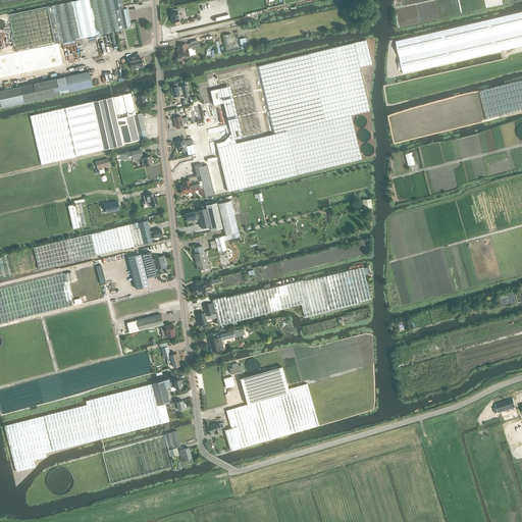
[(122,30),(122,25),(118,10),(116,10),(113,0),(76,0),(8,14),(16,52),(122,30)]
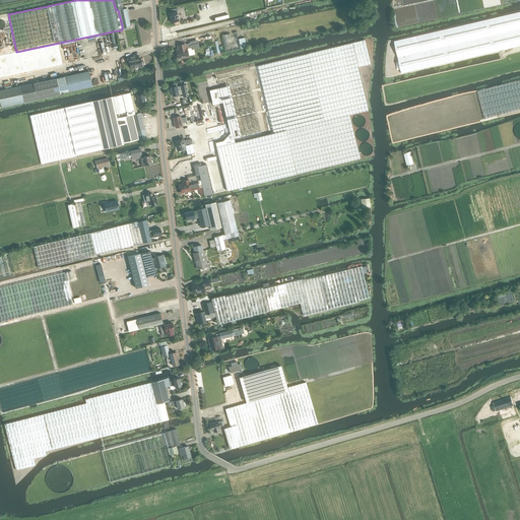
[(113,0),(116,10),(118,10),(123,9),(121,0),(113,0)]
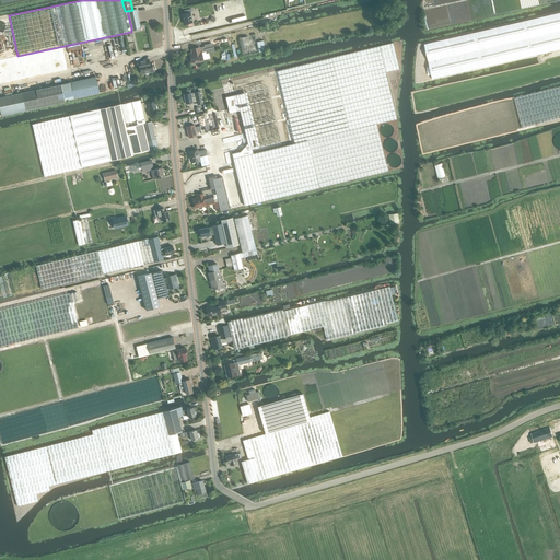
[(140,25),(138,13),(137,11),(137,9),(132,10),(127,11),(131,27),(131,26),(132,31),(140,28),(140,25)]
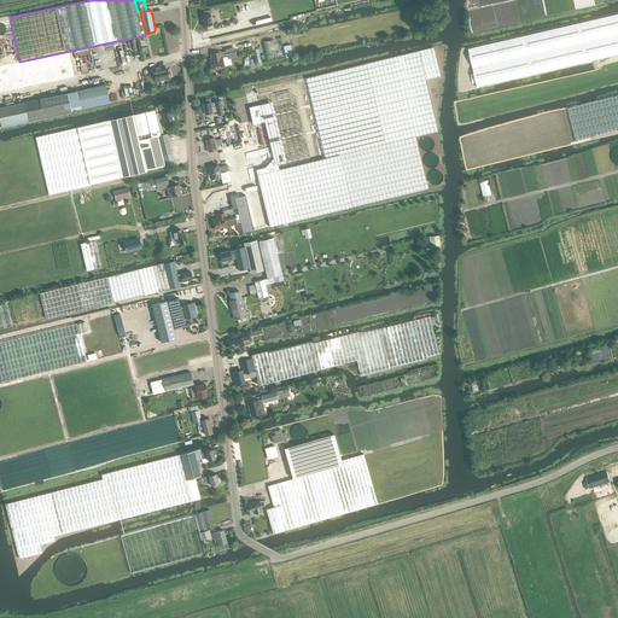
[(203,15),(202,15),(204,27),(208,25),(213,24),(210,13),(211,13),(210,10),(203,11),(203,15)]
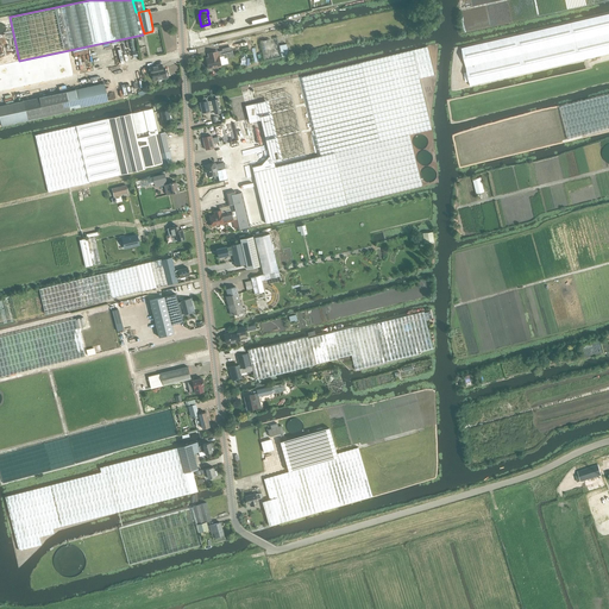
[(470,86),(604,55),(608,52),(608,13),(462,48),(470,86)]
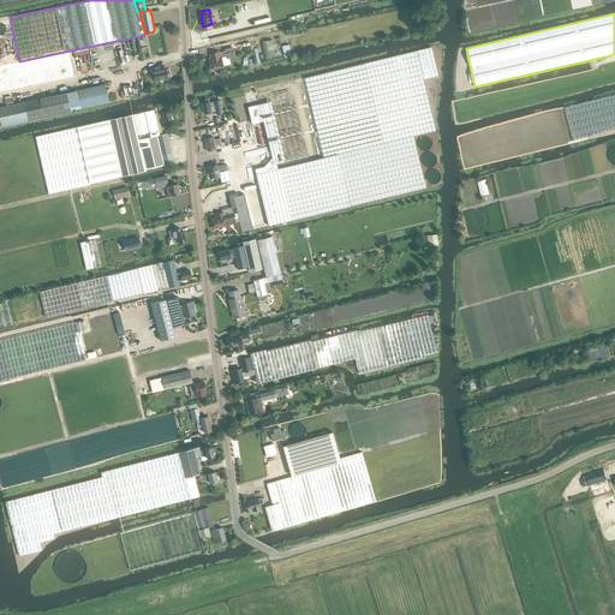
[(213,58),(209,59),(210,67),(215,66),(215,67),(216,67),(218,67),(222,67),(222,66),(224,65),(221,57),(226,55),(226,58),(236,55),(233,47),(225,48),(225,51),(219,52),(212,53),(213,58)]
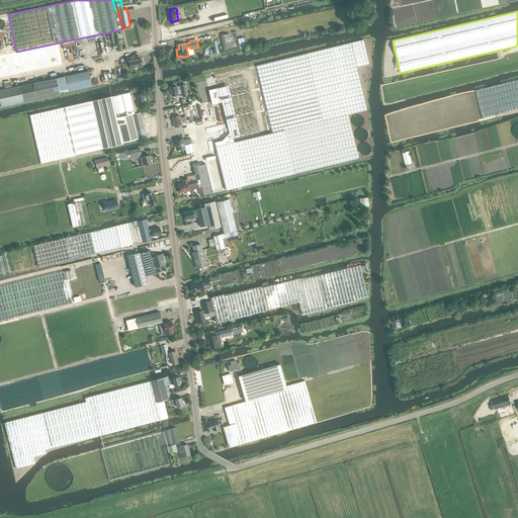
[(272,133),(216,147),(226,190),(295,173),(358,158),(348,114),(366,109),(363,93),(356,67),(369,64),(368,62),(363,39),(349,42),(307,53),(256,66),(272,133)]
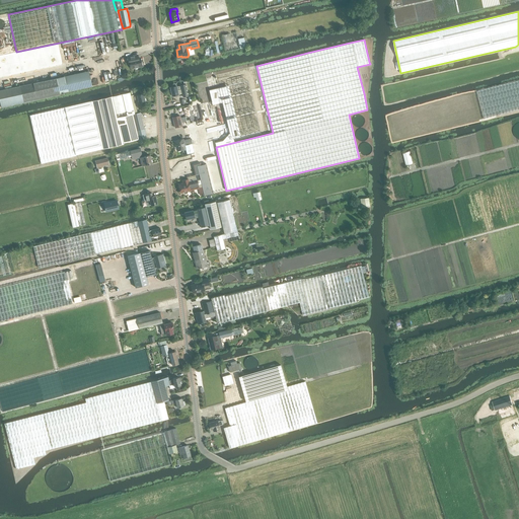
[(138,55),(128,57),(130,64),(131,63),(132,68),(135,67),(136,68),(138,68),(139,66),(143,65),(141,58),(139,58),(138,55)]
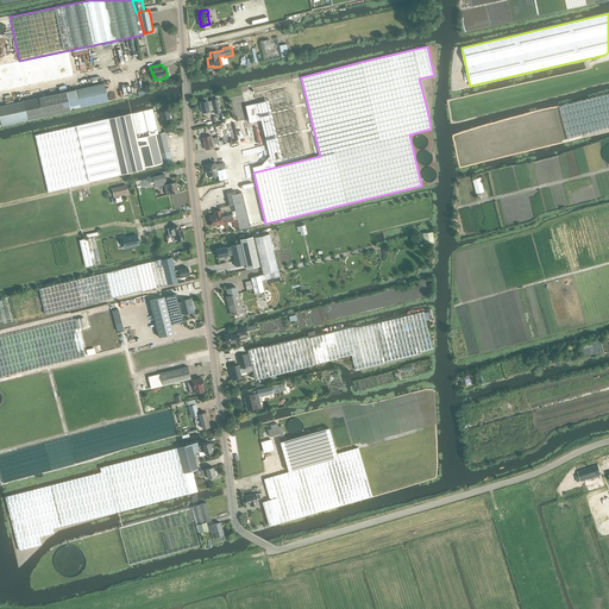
[(531,106),(526,82),(512,86),(460,96),(454,98),(449,100),(450,113),(452,123),(466,120),(495,113),(518,108),(531,106)]
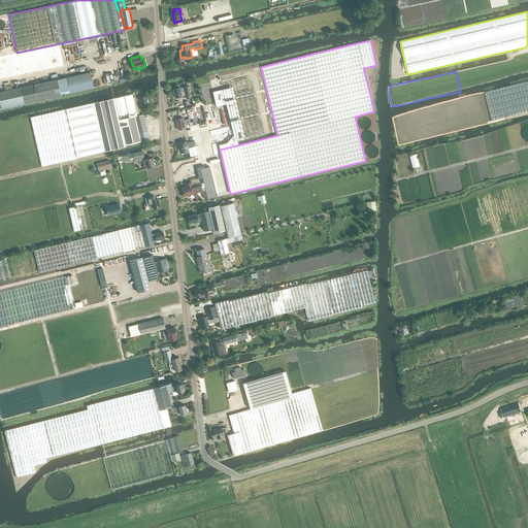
[(94,88),(91,72),(58,79),(61,95),(94,88)]
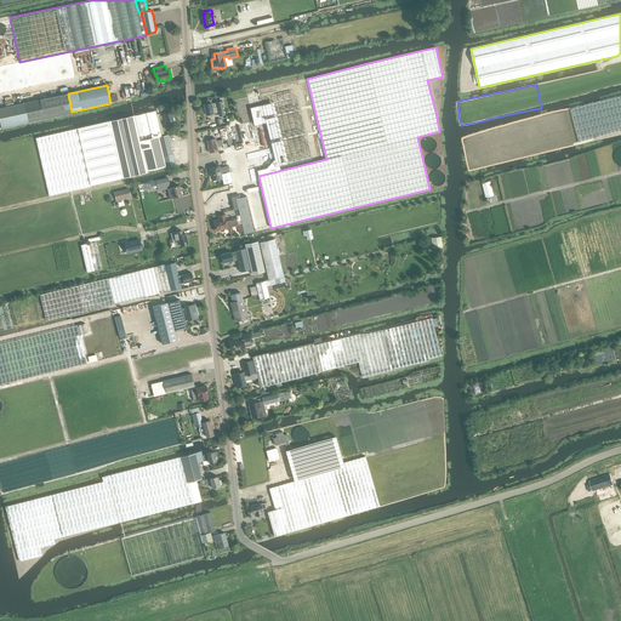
[(72,113),(72,112),(68,93),(23,103),(27,123),(72,113)]
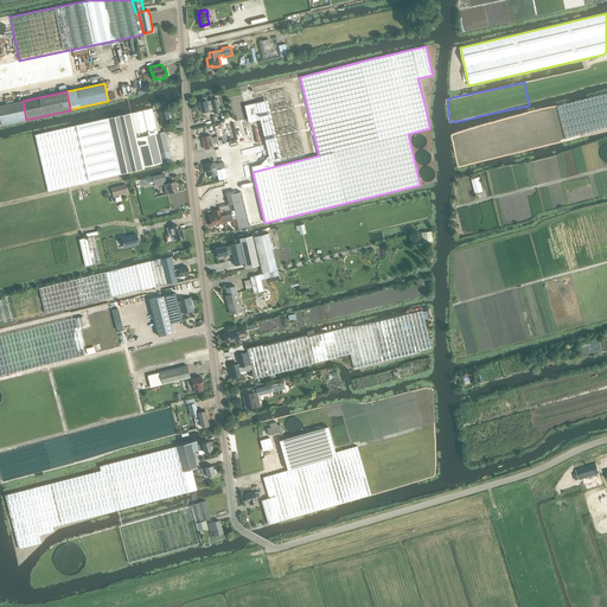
[(291,94),(246,104),(248,119),(260,115),(269,155),(261,164),(251,166),(253,171),(275,166),(274,161),(305,153),(291,94)]
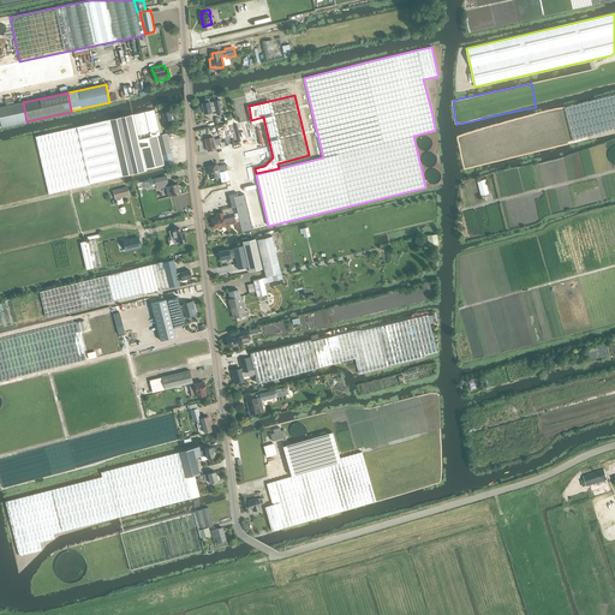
[(614,95),(565,107),(573,141),(614,127),(614,95)]
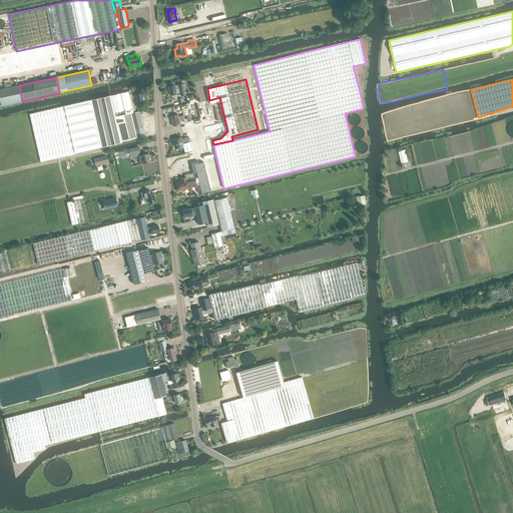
[(171,85),(168,85),(169,91),(168,91),(168,92),(168,93),(169,93),(170,93),(170,94),(180,92),(180,95),(186,94),(183,83),(178,84),(178,85),(174,85),(174,84),(174,83),(174,82),(173,82),(172,82),(171,82),(171,83),(171,84),(171,85)]
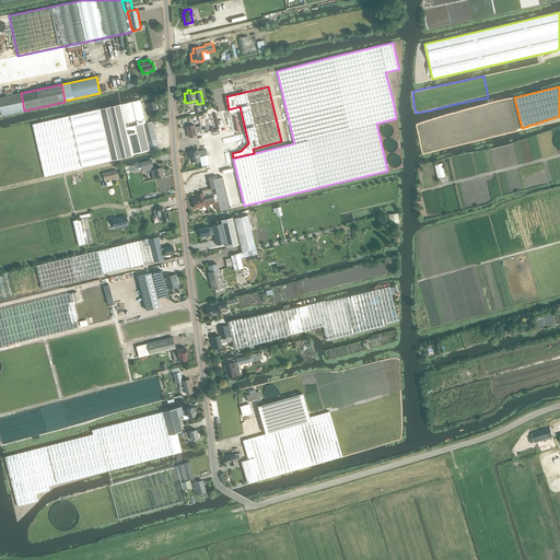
[(0,96),(0,112),(1,116),(24,111),(21,93),(0,96)]
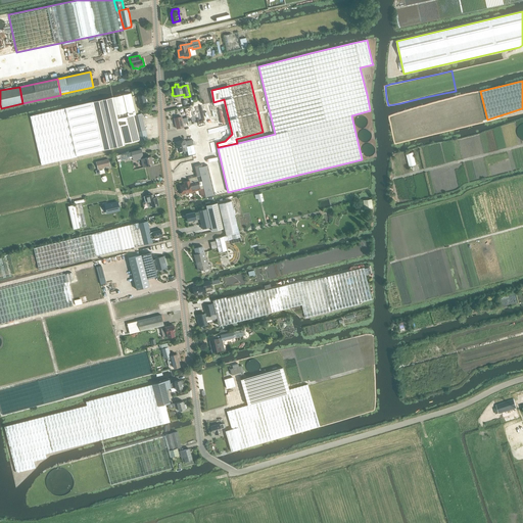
[(132,96),(131,93),(123,95),(113,97),(92,101),(103,150),(125,145),(124,144),(140,140),(140,142),(148,140),(147,138),(143,119),(141,113),(139,113),(136,114),(132,96)]
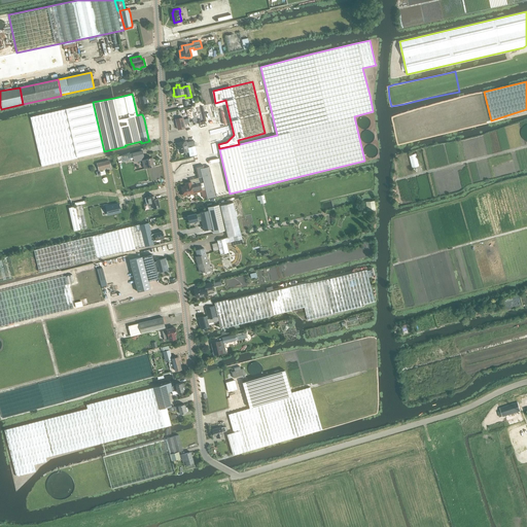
[(139,97),(136,98),(137,102),(140,101),(141,105),(147,104),(145,95),(139,97)]
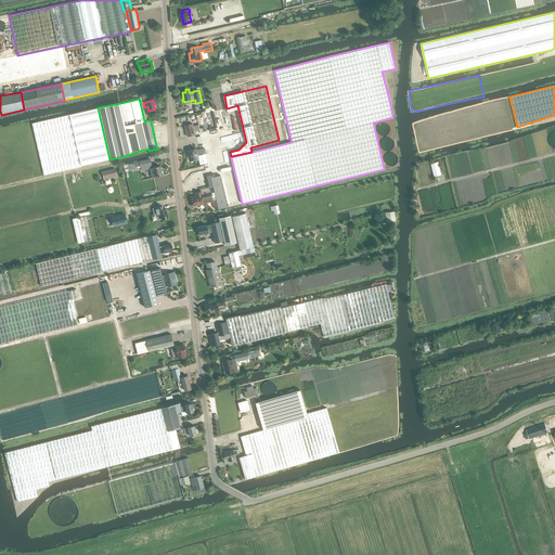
[(81,166),(110,159),(98,107),(67,115),(31,123),(43,175),(81,166)]
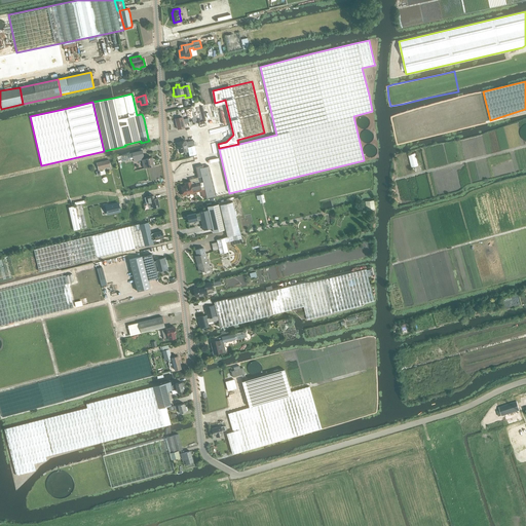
[(364,115),(362,116),(360,117),(359,118),(358,120),(358,122),(358,124),(359,125),(360,127),(362,128),(364,128),(366,127),(368,127),(369,125),(370,123),(370,121),(370,120),(369,118),(367,116),(366,116),(364,115)]
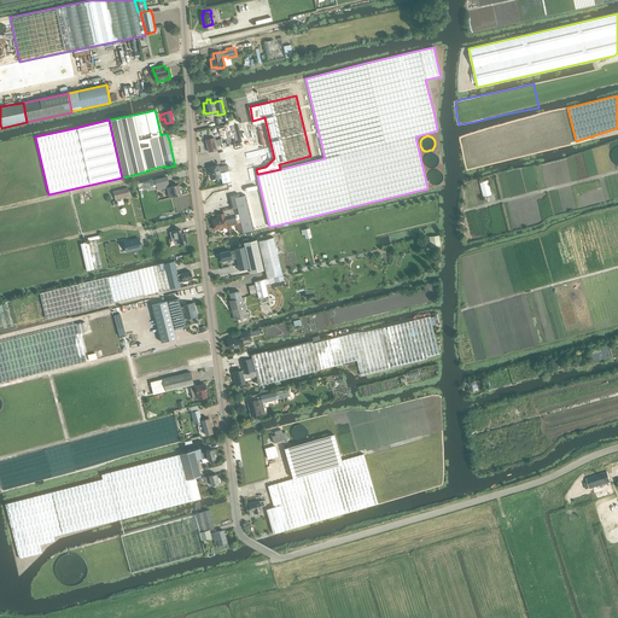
[(217,150),(216,146),(222,145),(221,139),(215,140),(215,138),(205,140),(209,151),(209,152),(217,150)]
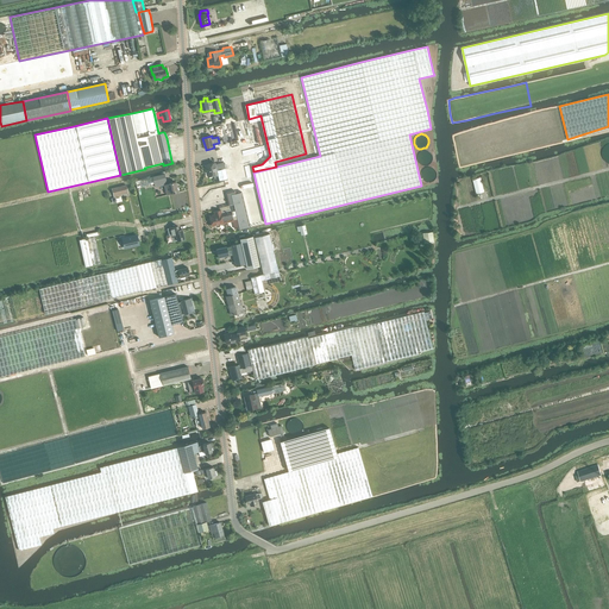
[(425,150),(422,150),(420,151),(419,152),(418,155),(418,157),(418,159),(419,162),(420,163),(422,164),(425,165),(427,164),(429,163),(431,162),(432,159),(433,157),(432,155),(431,152),(429,151),(427,150),(425,150)]
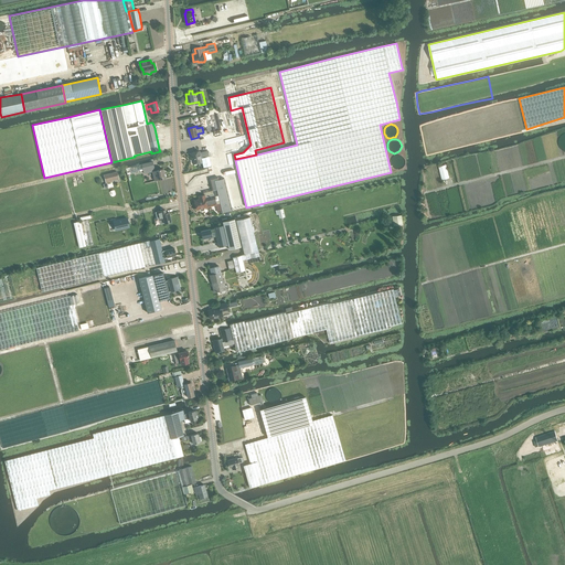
[(200,150),(191,153),(193,164),(199,162),(200,169),(204,168),(209,167),(211,166),(208,150),(201,152),(200,150)]
